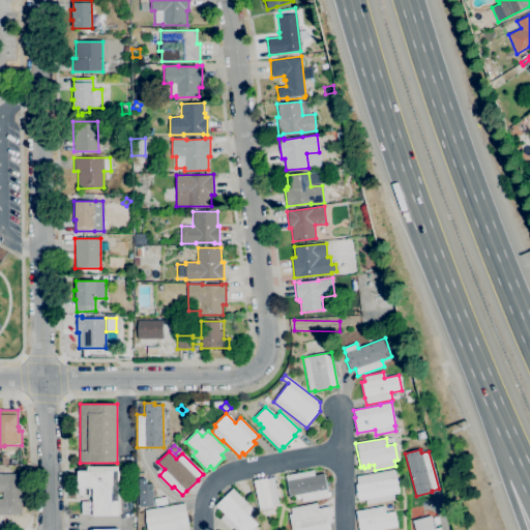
[(118,516),(89,516),(89,514),(82,514),(82,502),(93,502),(93,489),(82,489),(82,471),(87,471),(87,467),(117,466),(117,471),(118,471),(118,516)]
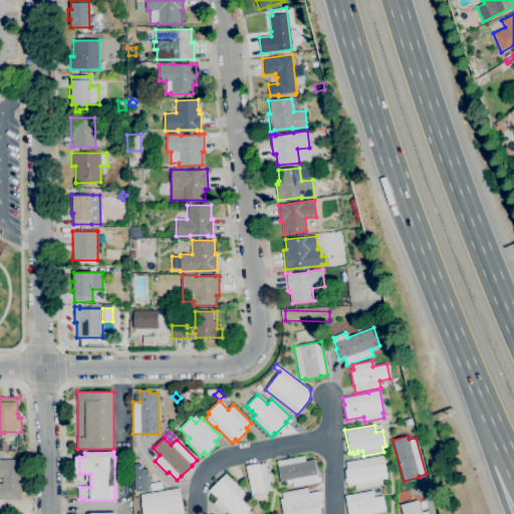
[(355,489),(354,484),(347,486),(347,483),(345,483),(344,478),(346,478),(344,470),(346,470),(345,462),(381,455),(382,463),(383,463),(387,478),(381,479),(382,484),(355,489)]
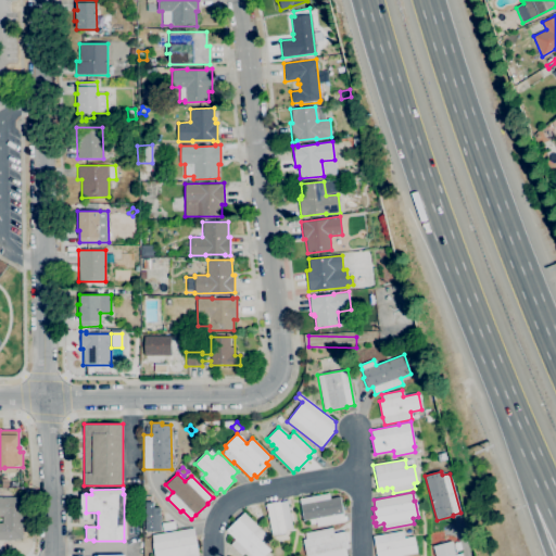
[(316,527),(316,522),(308,523),(308,520),(303,520),(303,519),(302,520),(299,505),(301,505),(300,498),(329,493),(330,498),(340,496),(344,521),(316,527)]
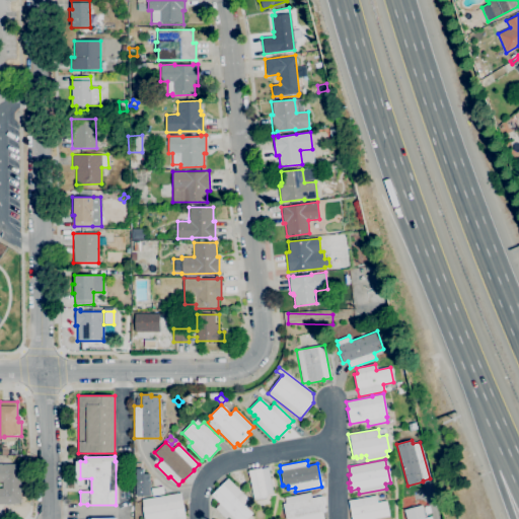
[(0,505),(0,489),(2,489),(2,482),(0,482),(0,463),(20,463),(21,505),(0,505)]
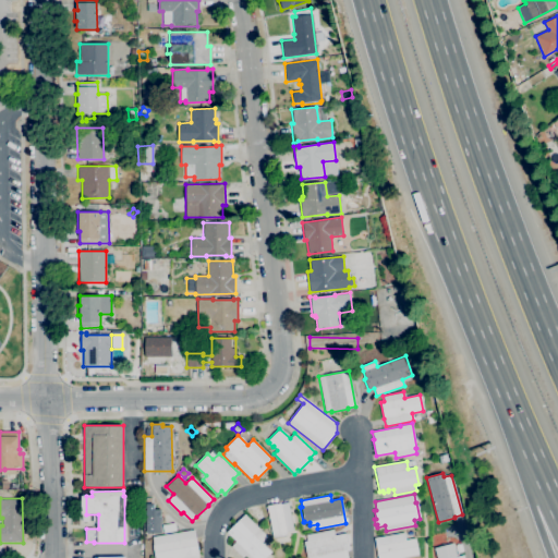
[(273,538),(267,506),(280,504),(288,502),(293,530),(286,532),(287,535),(273,538)]
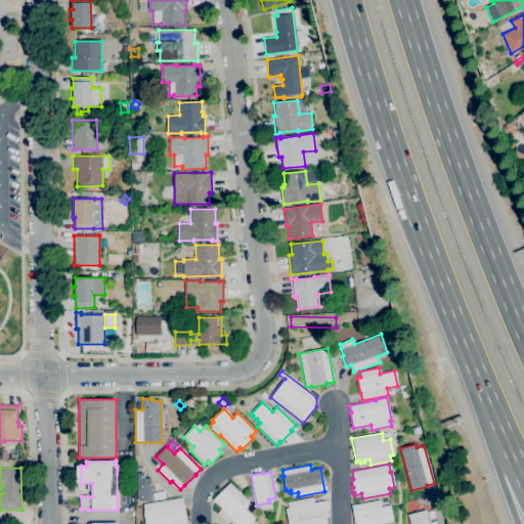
[(136,500),(149,500),(149,475),(135,475),(136,500)]
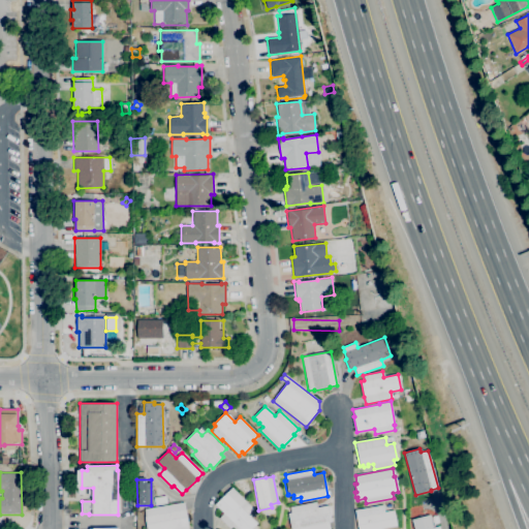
[(251,528),(235,528),(232,526),(229,528),(218,519),(223,514),(215,504),(231,488),(253,508),(248,515),(251,518),(254,515),(257,519),(255,522),(257,523),(251,528)]
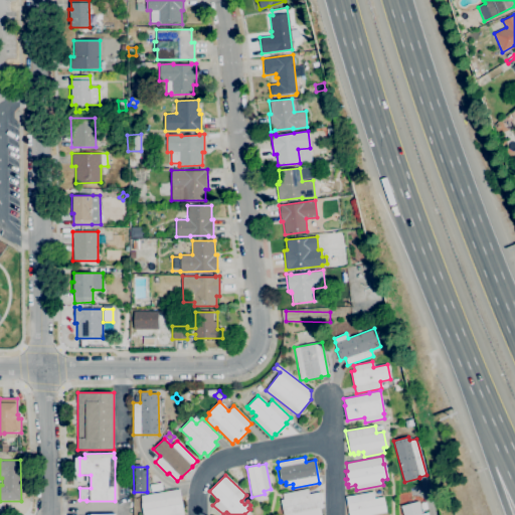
[(142,514),(140,503),(142,503),(140,496),(180,489),(183,514),(142,514)]
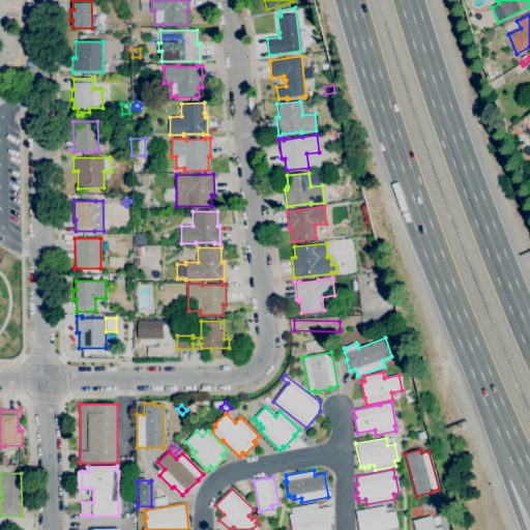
[(291,529),(289,514),(291,513),(290,507),(317,503),(317,508),(328,506),(331,523),(328,523),(329,529),(291,529)]
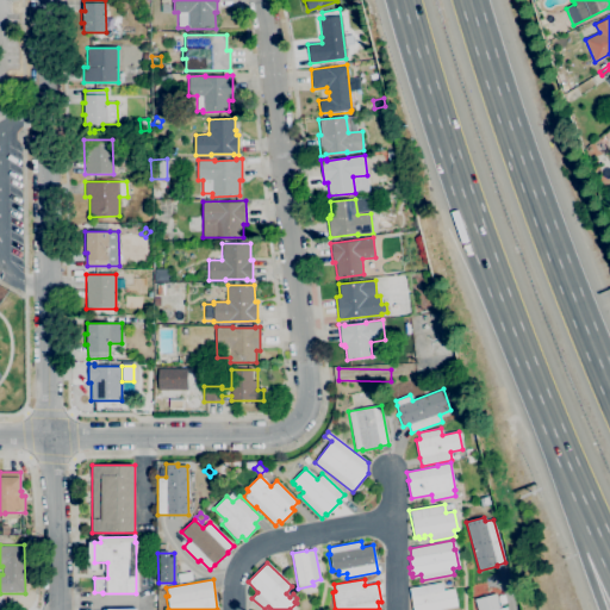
[(412,609),(409,589),(442,582),(443,590),(454,589),(458,607),(440,609),(412,609)]
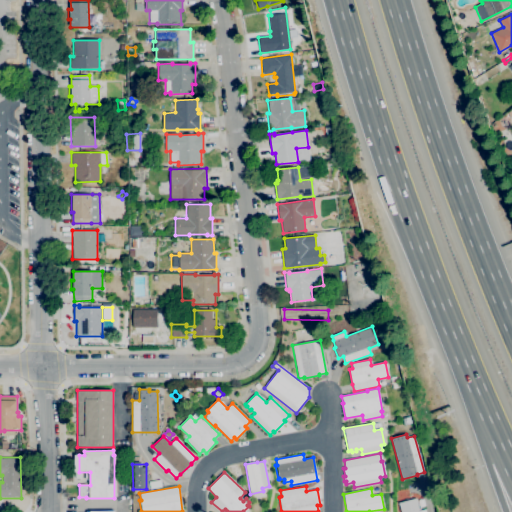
[(419,511),(425,509),(425,511),(400,511),(398,503),(415,498),(419,511)]
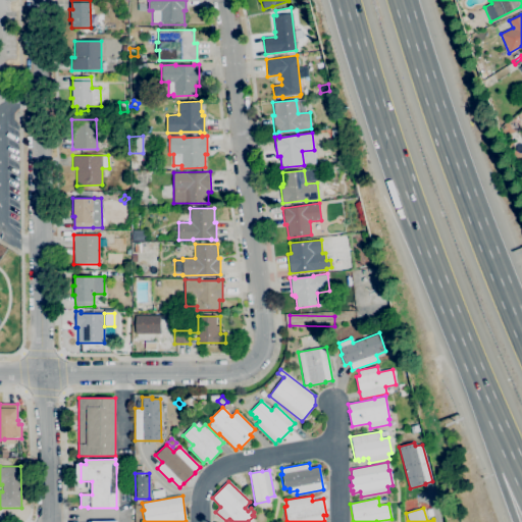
[(425,511),(431,509),(433,516),(427,517),(425,511)]
